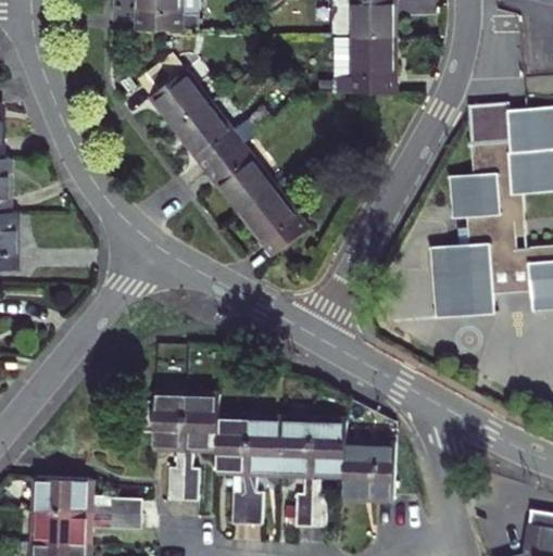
[(197,28),(196,0),(136,0),(137,2),(137,28),(197,28)]
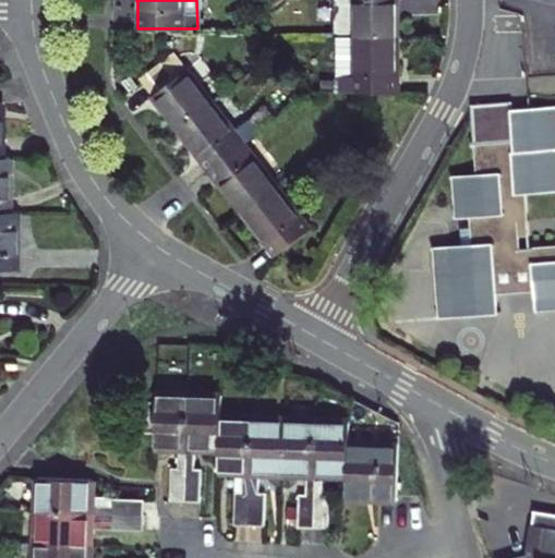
[(350,0),(336,0),(332,11),(342,33),(351,33),(350,0)]
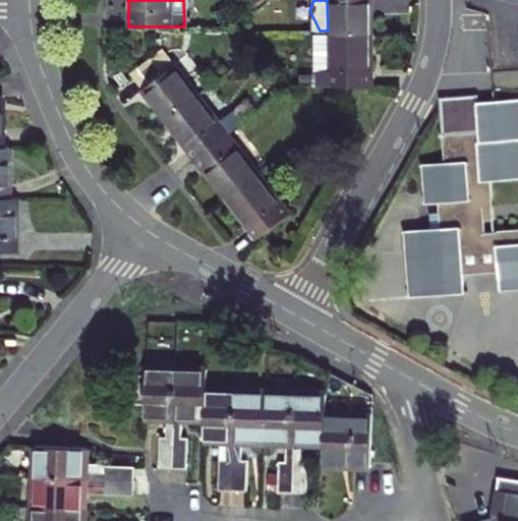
[(327,0),(328,31),(328,35),(367,34),(367,9),(367,0),(327,0)]
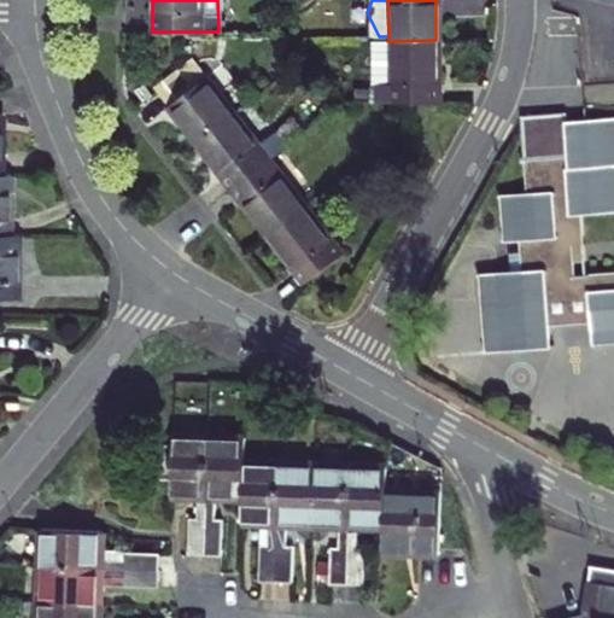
[(436,71),(436,40),(389,41),(374,41),(374,85),(370,85),(370,101),(409,101),(437,101),(436,71)]
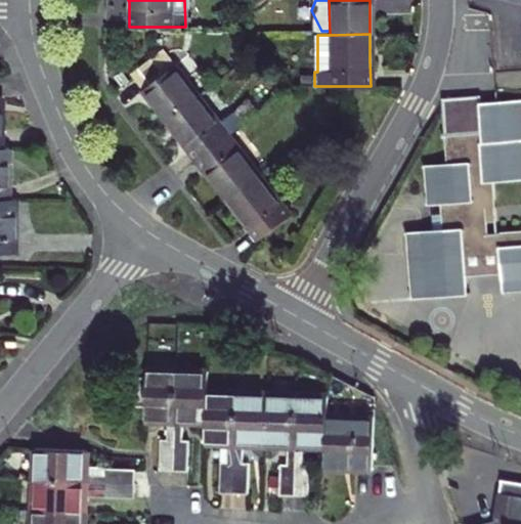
[(145,35),(140,39),(165,70),(171,66),(145,35)]
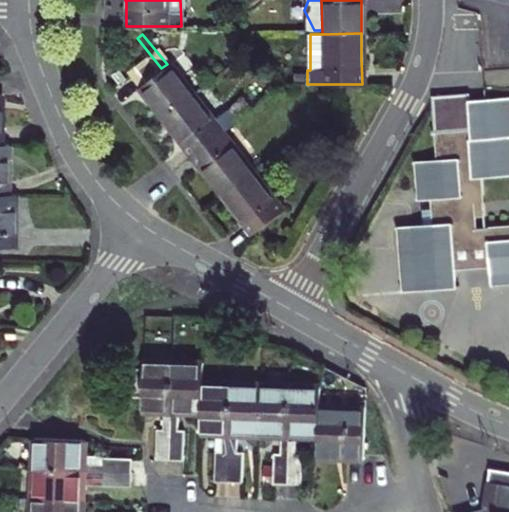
[(161,68),(137,38),(112,57),(136,87),(160,118),(190,94),(167,64),(161,68)]
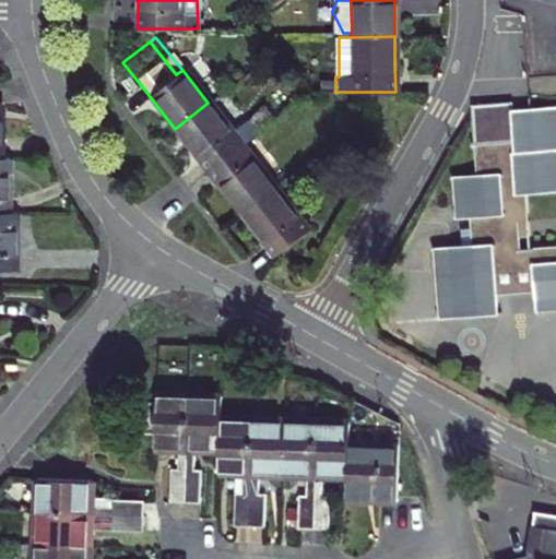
[(281,67),(269,58),(260,67),(272,78),(281,67)]
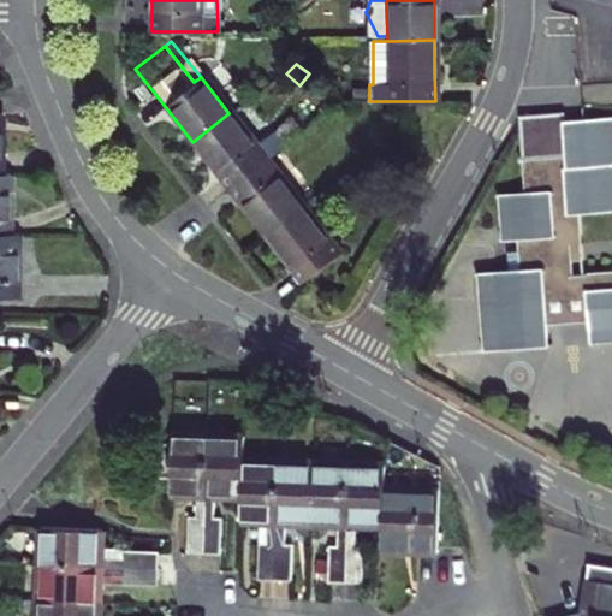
[(309,73),(299,86),(306,90),(315,80),(309,73)]
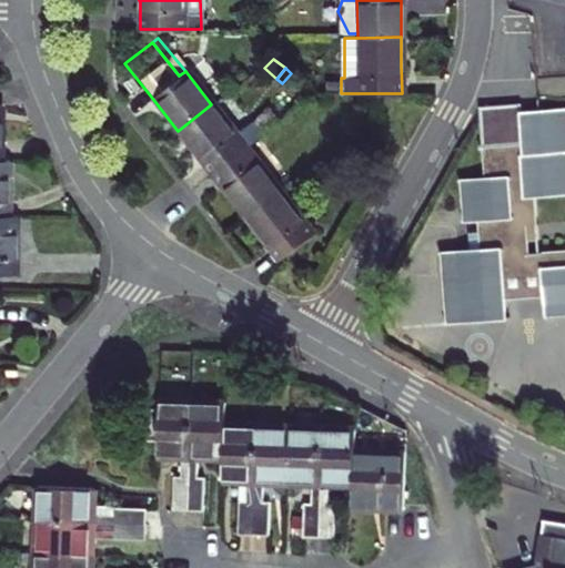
[(194,152),(211,174),(245,148),(258,138),(248,124),(234,134),(211,104),(178,131),(194,152)]
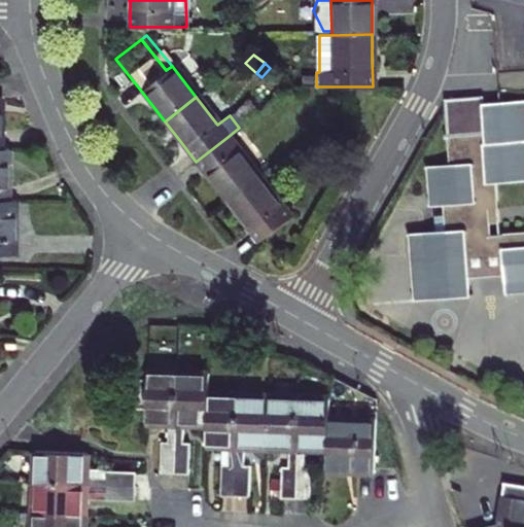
[(478,98),(441,101),(445,164),(423,166),(426,204),(440,204),(440,213),(431,214),(433,232),(407,233),(412,300),(468,296),(467,277),(501,275),(502,293),(523,291),(523,232),(487,235),(487,222),(486,208),(496,208),(494,181),(523,179),(523,100),(478,103),(478,98)]
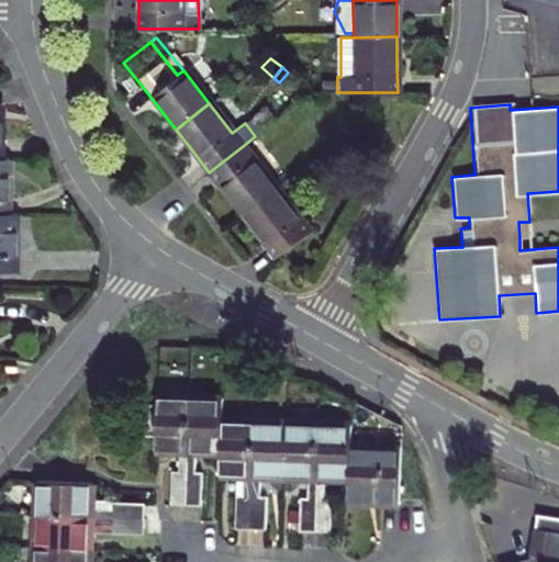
[(249,120),(245,123),(255,136),(259,133),(249,120)]
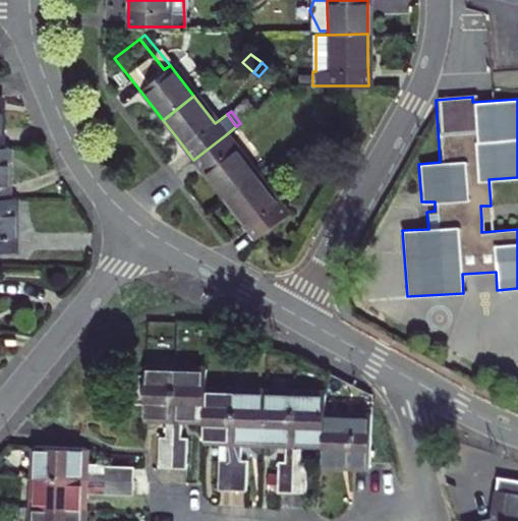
[(210,179),(225,198),(255,175),(225,135),(193,160),(210,179)]
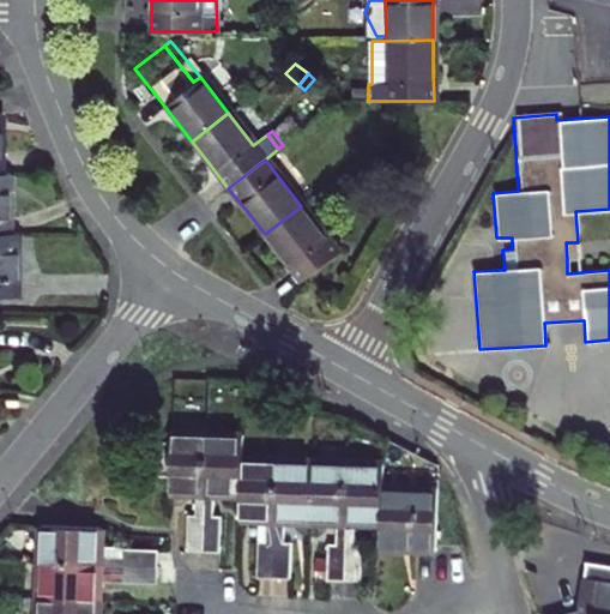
[(283,258),(301,281),(325,262),(338,252),(301,206),(265,234),(283,258)]
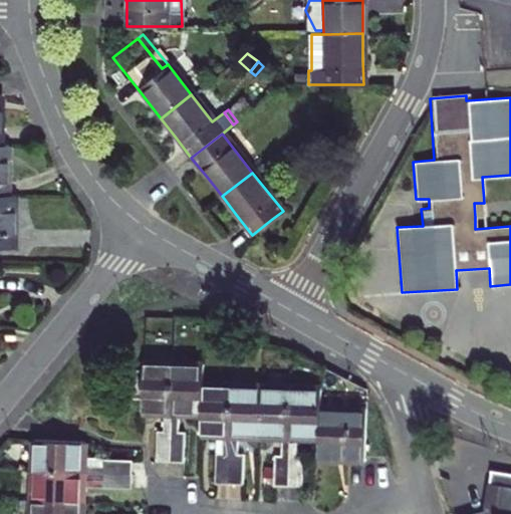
[(5,232),(11,233),(11,213),(11,193),(4,193),(0,193),(0,246),(4,247),(5,232)]
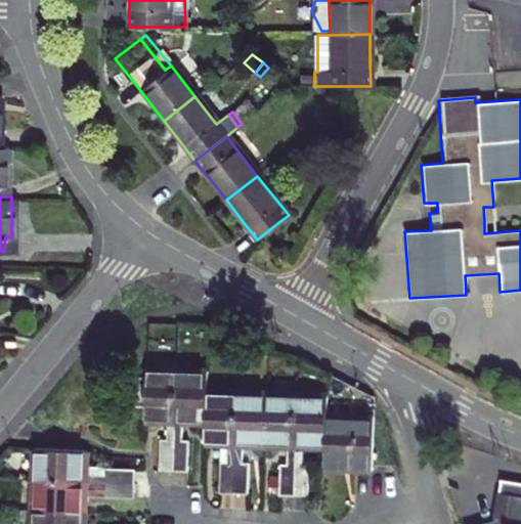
[(483,207),(484,221),(494,221),(493,207),(483,207)]
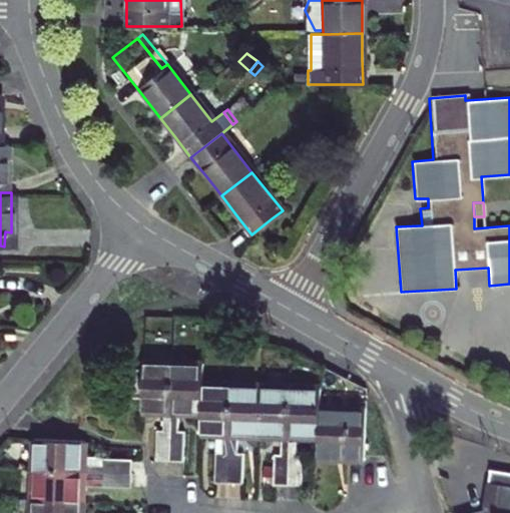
[(143,364),(143,369),(141,400),(141,410),(162,411),(161,431),(155,431),(154,461),(161,461),(168,461),(173,366),(143,364)]
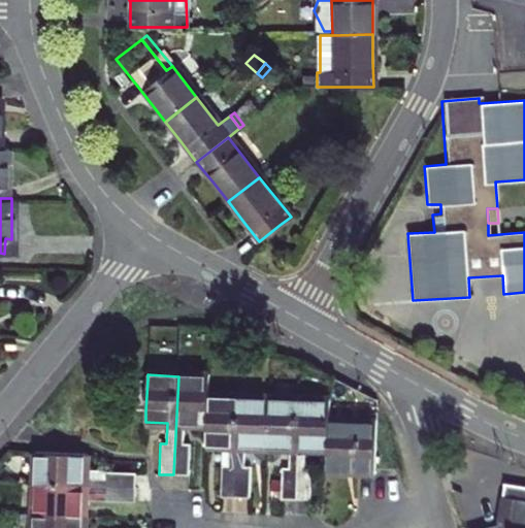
[(178,376),(173,474),(181,475),(187,475),(188,444),(182,444),(183,423),(205,424),(206,397),(207,377),(178,376)]
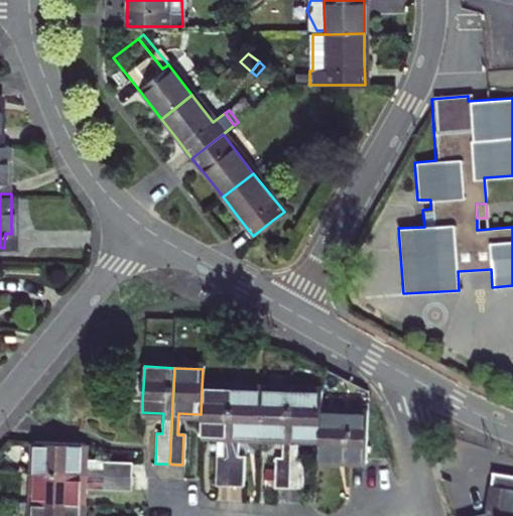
[(142,402),(144,371),(125,370),(124,400),(142,402)]
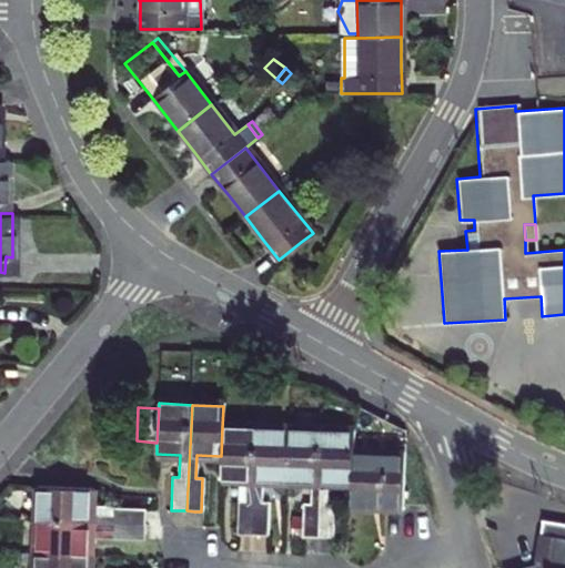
[(251,535),(255,429),(222,427),(221,456),(220,478),(239,479),(236,534),(242,534),(251,535)]
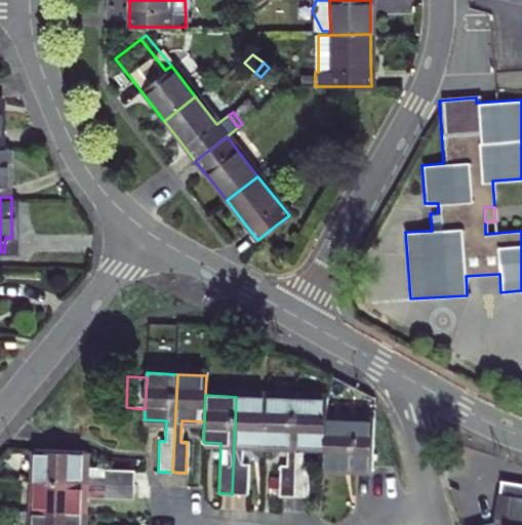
[(236,397),(232,494),(239,494),(246,494),(248,465),(240,465),(242,443),(264,444),(266,398),(236,397)]
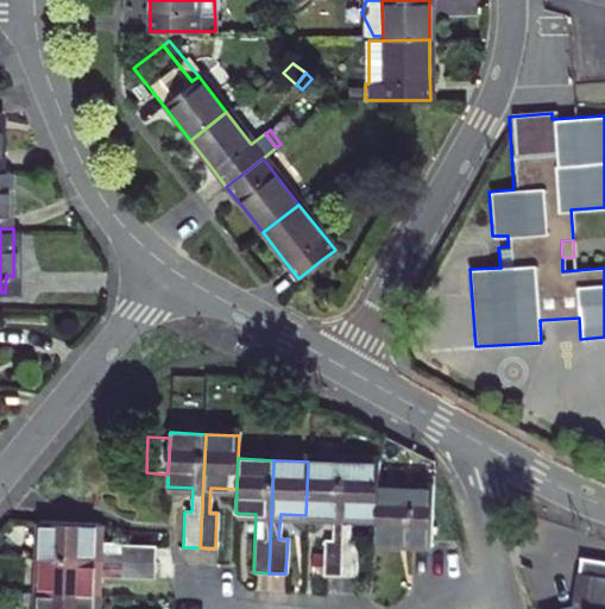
[(308,462),(306,515),(331,516),(329,541),(323,541),(322,576),(331,576),(338,576),(344,464),(308,462)]
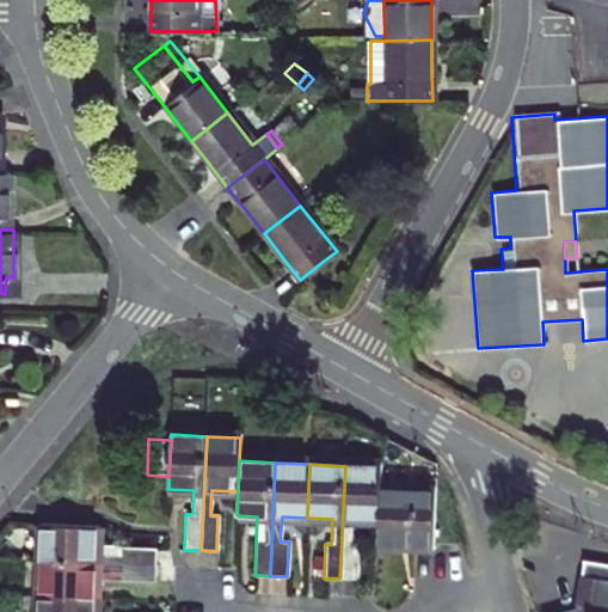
[(345,466),(339,579),(356,580),(357,545),(350,544),(351,520),(364,520),(378,520),(379,490),(380,467),(345,466)]
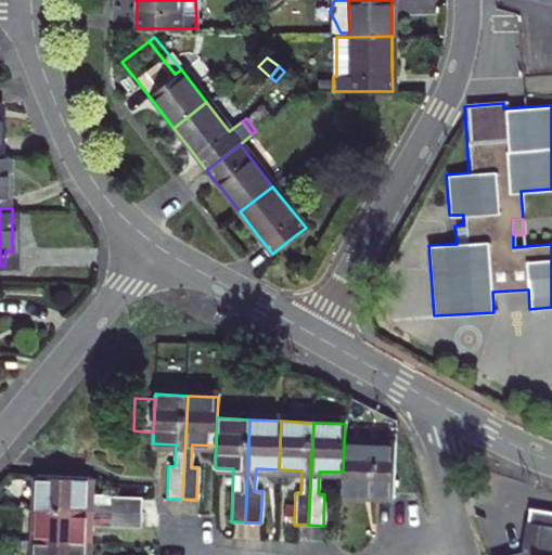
[(344,444),(343,472),(342,493),(359,494),(376,495),(376,498),(392,499),(393,442),(377,442),(377,446),(344,444)]
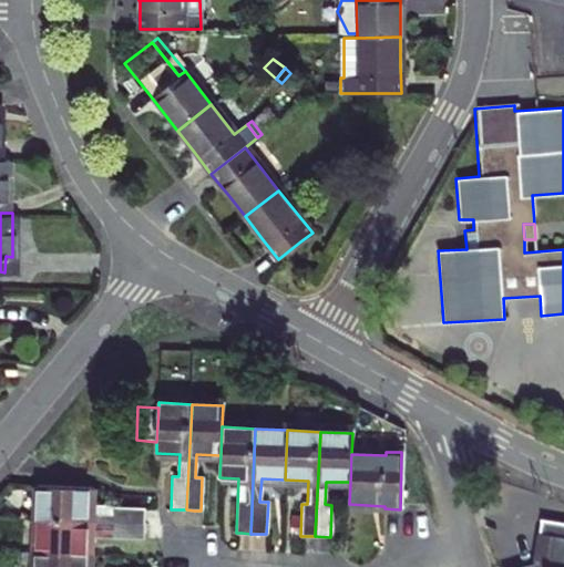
[(39,487),(38,518),(143,524),(144,518),(144,508),(91,506),(91,490),(39,487)]
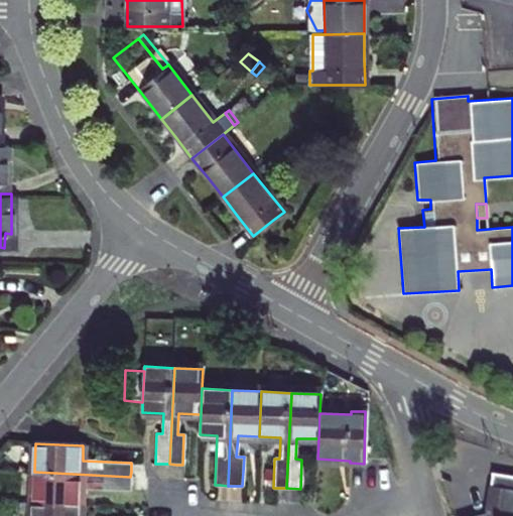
[(34,472),(33,502),(80,504),(82,481),(101,482),(100,489),(130,490),(130,483),(130,477),(34,472)]
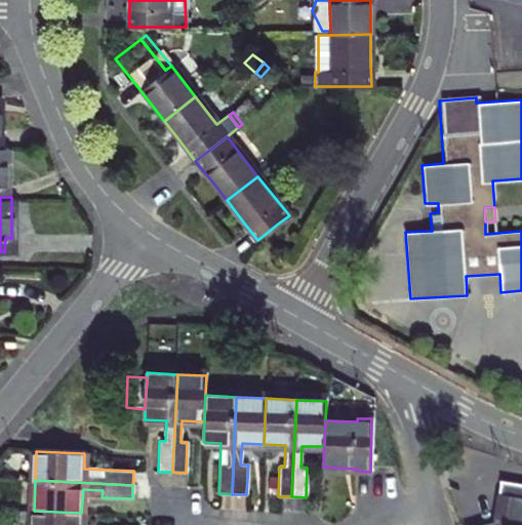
[(521,524),(521,484),(498,482),(495,508),(492,523),(485,524),(521,524)]
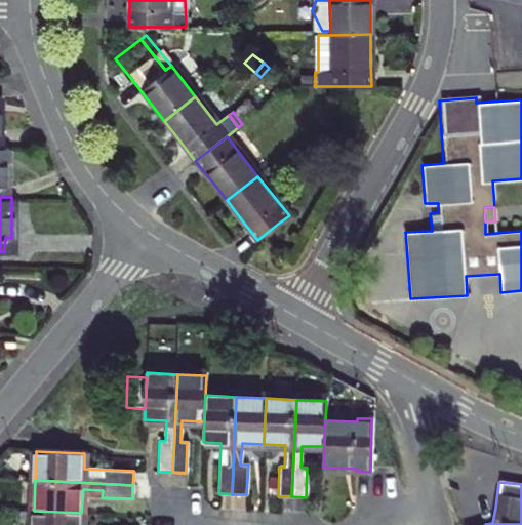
[(81,524),(81,513),(34,511),(33,524),(81,524)]
